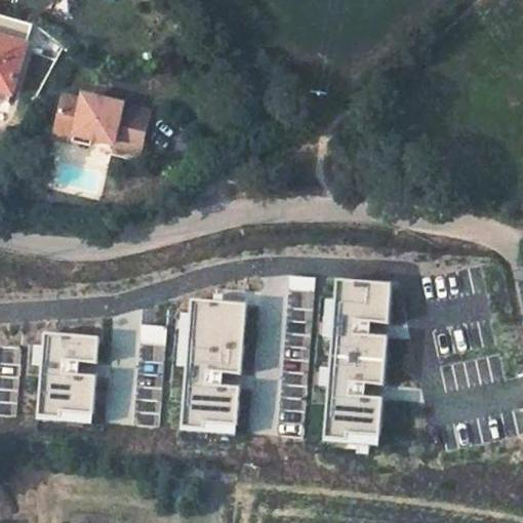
[(0,89),(9,91),(24,43),(0,37),(0,89)]
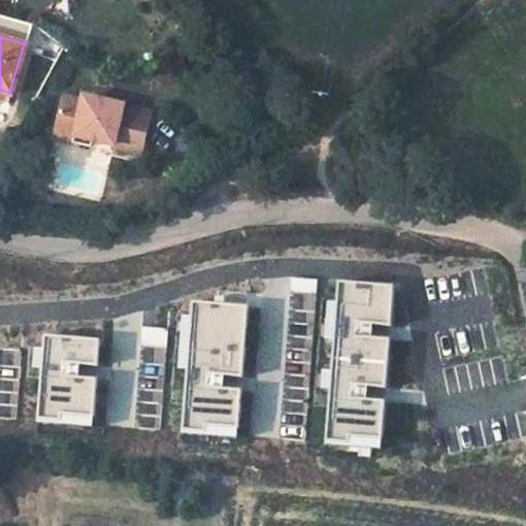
[(0,99),(6,101),(9,92),(0,90),(0,99)]
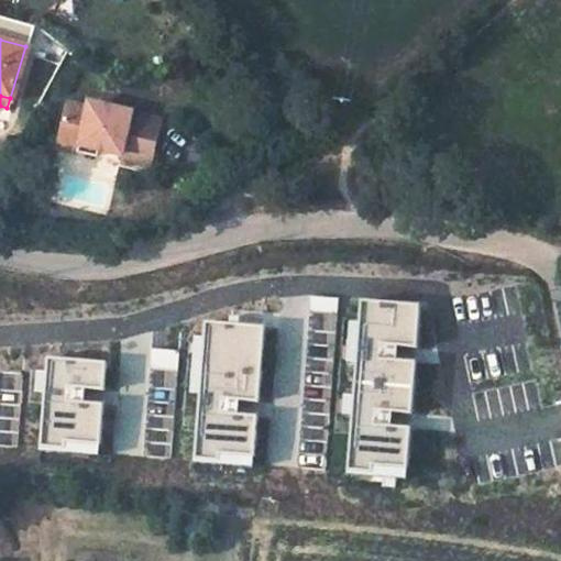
[(98,143),(120,146),(118,154),(151,160),(160,114),(127,108),(127,106),(85,97),(83,105),(63,100),(56,135),(98,143)]
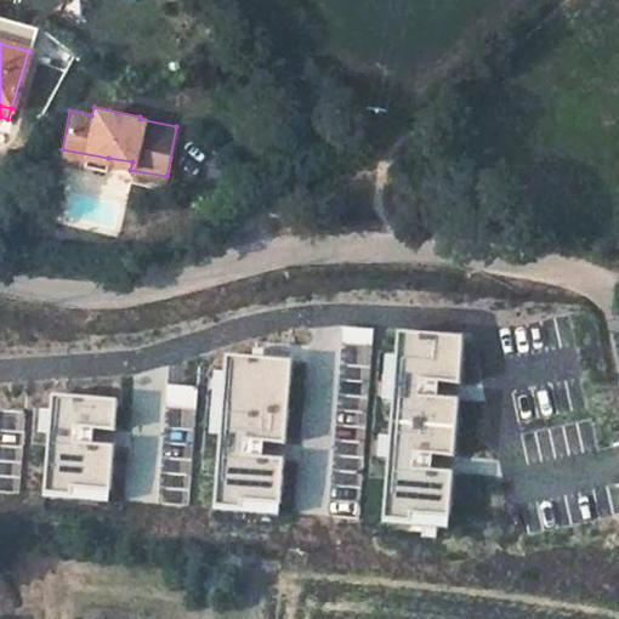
[(61,158),(106,166),(108,158),(62,149),(61,158)]
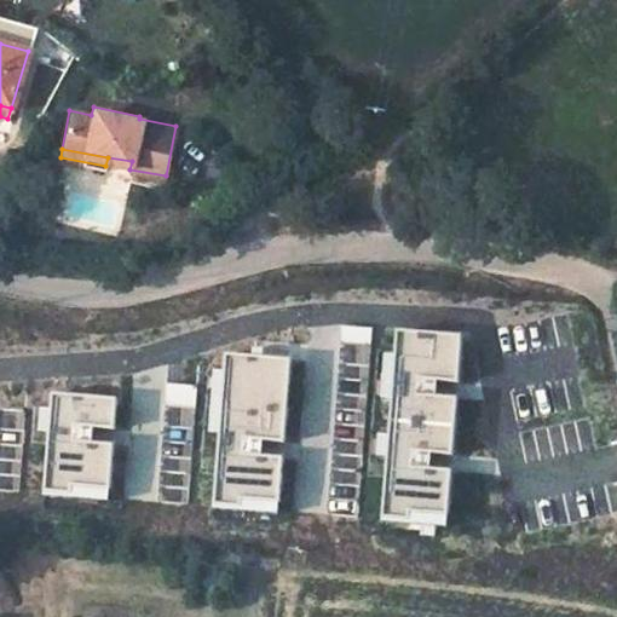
[(398,327),(382,514),(409,517),(410,509),(448,512),(451,467),(415,463),(416,449),(453,451),(457,395),(421,391),(422,376),(459,379),(462,333),(398,327)]
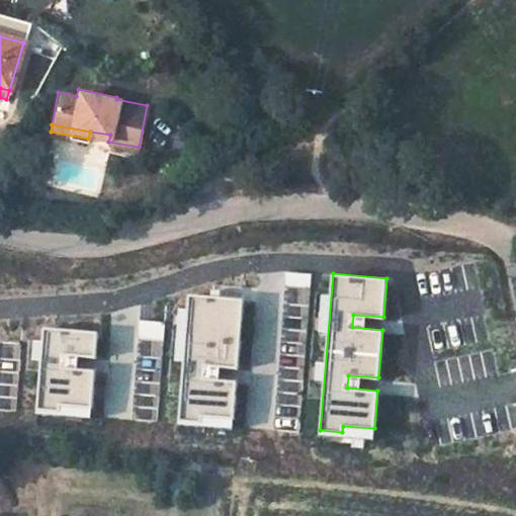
[(189,293),(180,420),(202,422),(203,415),(234,417),(237,379),(206,377),(207,364),(238,366),(243,297),(189,293)]
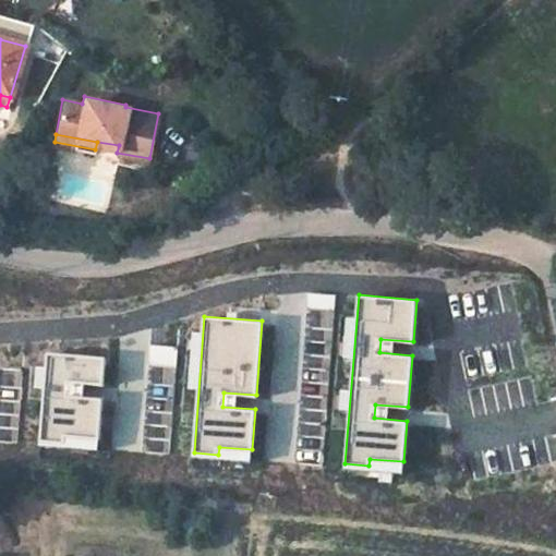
[(40,440),(65,443),(65,435),(99,438),(103,397),(70,395),(71,382),(104,384),(106,355),(48,351),(40,440)]
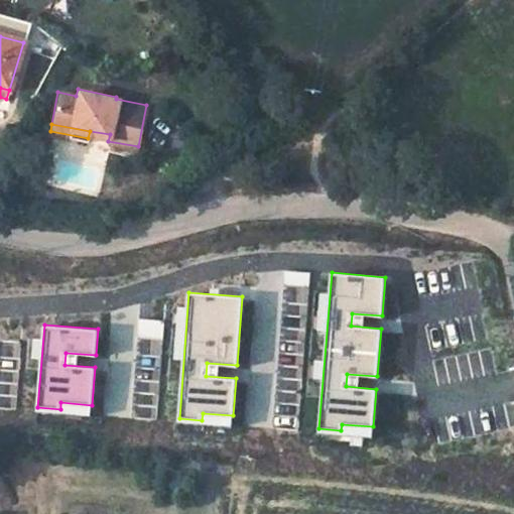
[(60,402),(60,409),(91,411),(92,405),(60,402)]
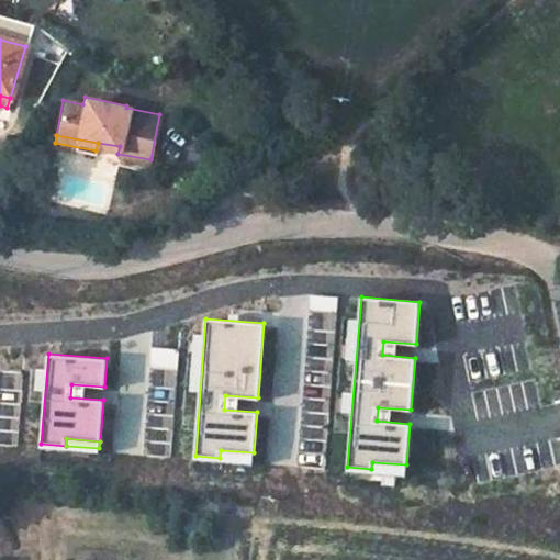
[(221,450),(220,458),(254,460),(254,452),(221,450)]
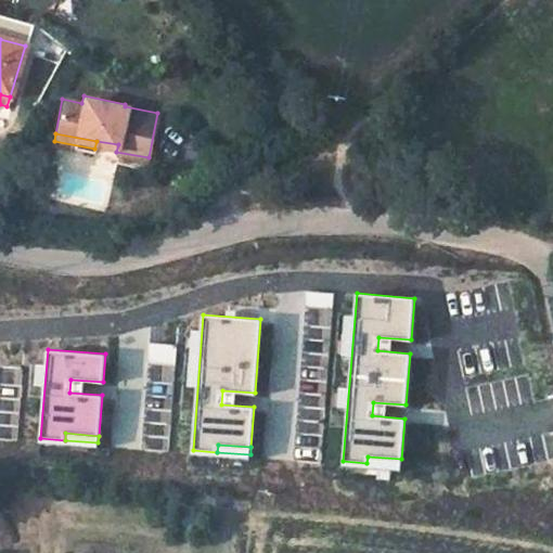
[(368,457),(367,463),(400,466),(401,459),(368,457)]
